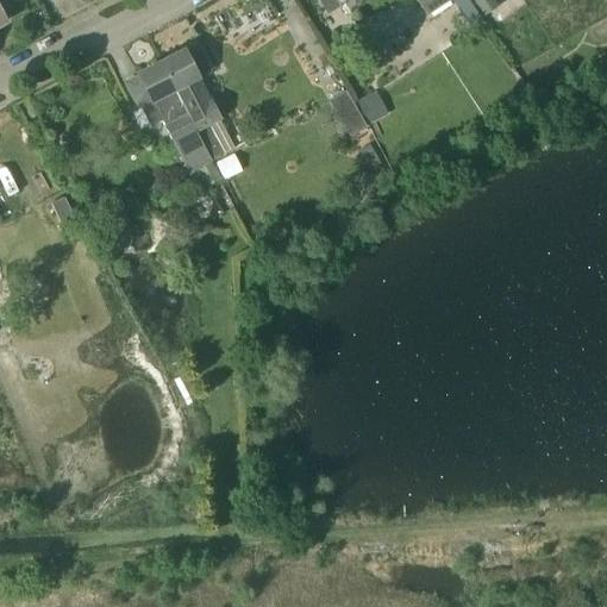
[(418,0),(429,14),(449,0),(418,0)]
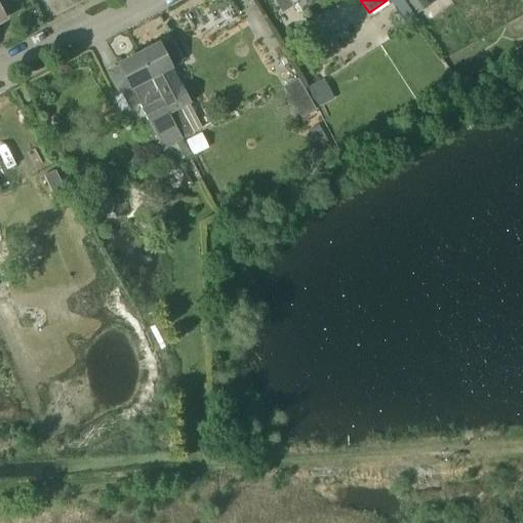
[(408,0),(417,12),(431,3),(429,0),(408,0)]
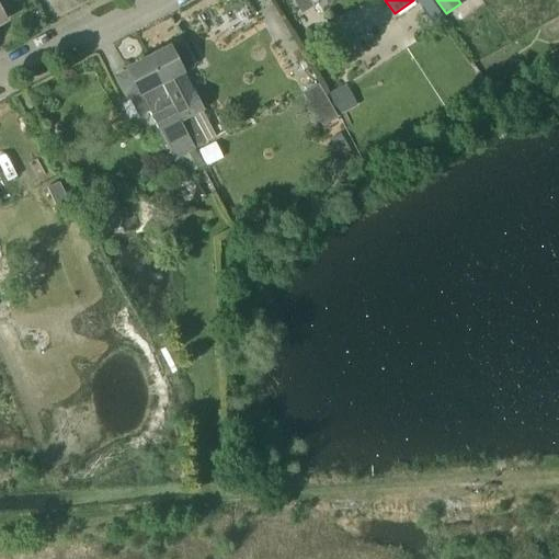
[(150,57),(181,118),(196,147),(209,140),(195,112),(203,107),(183,69),(194,64),(182,41),(171,46),(150,57)]
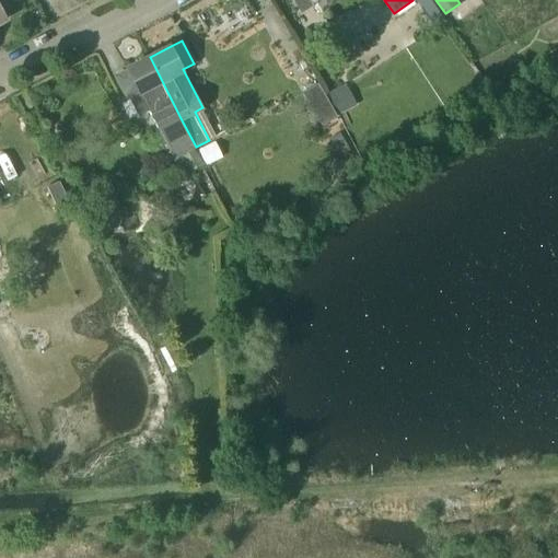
[(205,164),(196,147),(181,118),(150,57),(128,68),(129,68),(120,73),(118,78),(124,88),(129,89),(142,114),(150,109),(162,131),(144,140),(155,163),(174,154),(176,158),(184,153),(193,170),(205,164)]
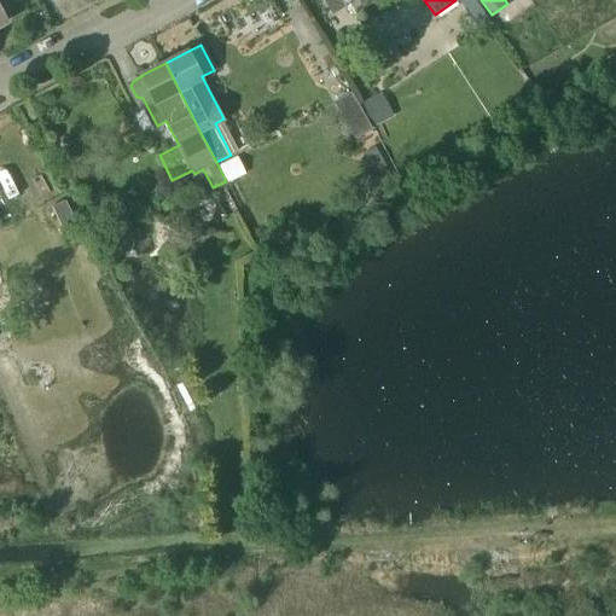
[(358,138),(375,127),(354,91),(336,100),(358,138)]
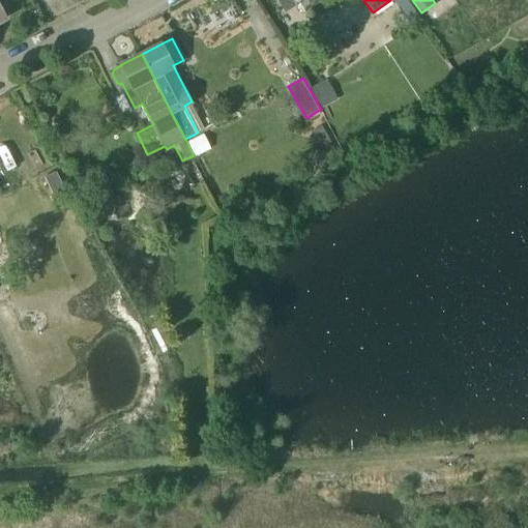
[(57,170),(46,175),(56,198),(67,193),(57,170)]
